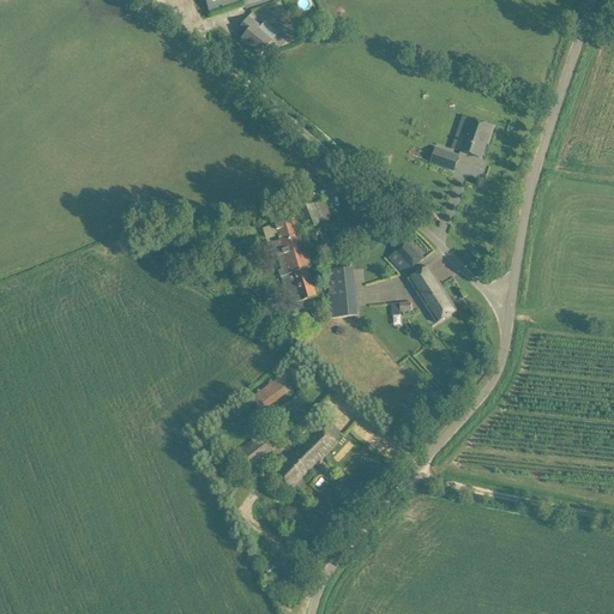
[(204,0),(209,13),(250,0),(204,0)]
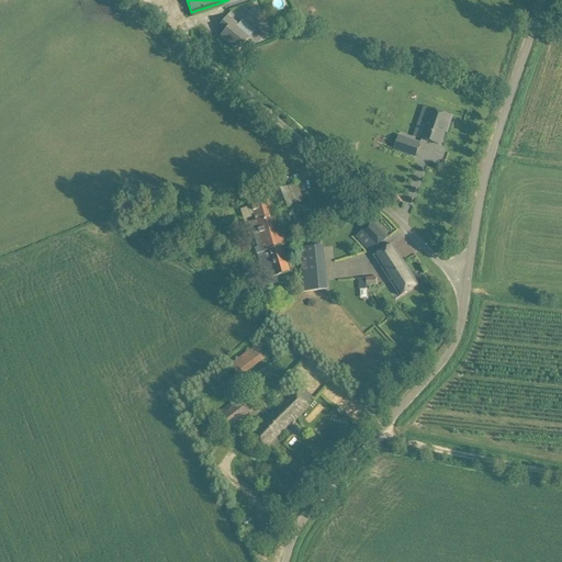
[(225,18),(217,26),(224,32),(220,36),(238,52),(249,37),(225,18)]
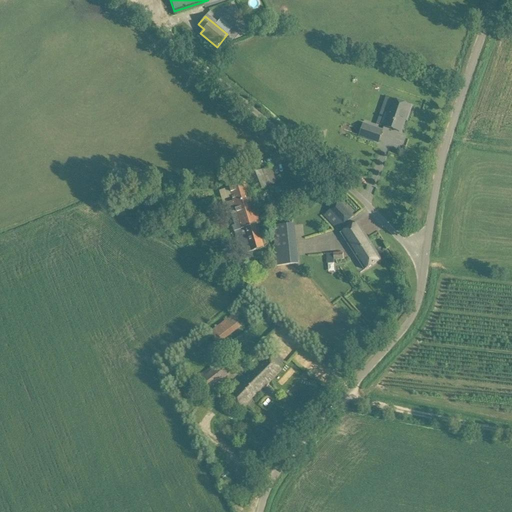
[(401,132),(406,116),(408,117),(412,106),(393,100),(384,127),(401,132)]
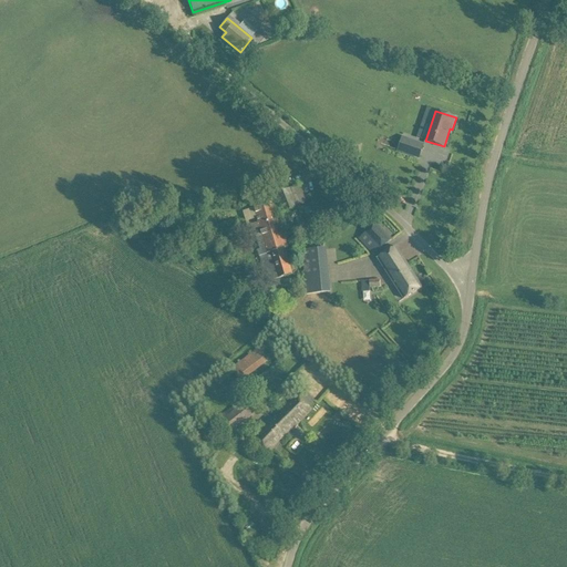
[(424,144),(403,137),(399,151),(419,158),(424,144)]
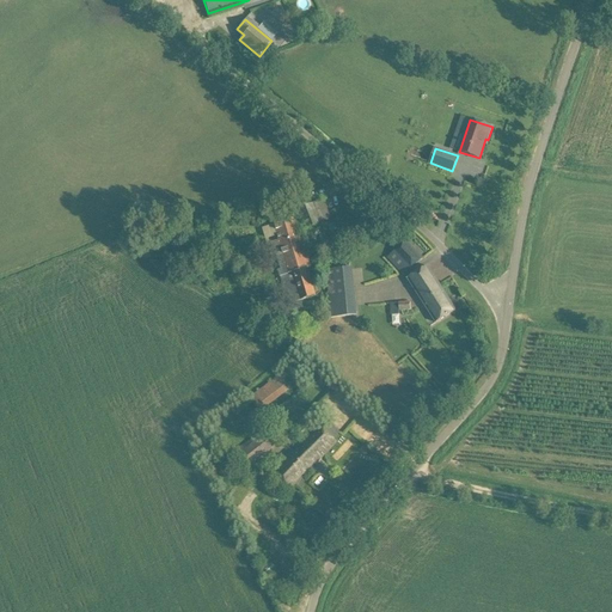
[(299,209),(307,230),(331,219),(324,200),(299,209)]
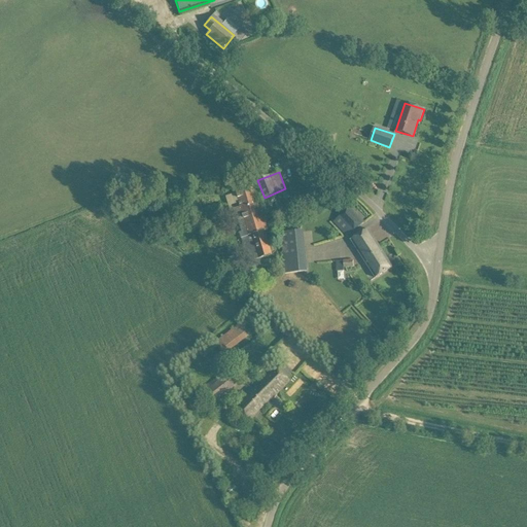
[(240,206),(230,209),(234,219),(238,218),(242,232),(240,232),(250,268),(260,265),(259,259),(272,255),(251,189),(236,194),(240,206)]
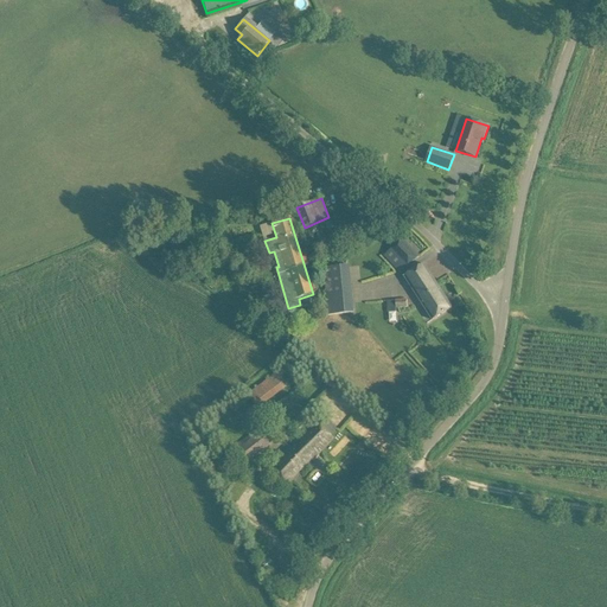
[(268,269),(264,259),(262,260),(260,256),(250,260),(247,248),(257,244),(254,234),(243,238),(246,247),(242,248),(251,275),(268,269)]
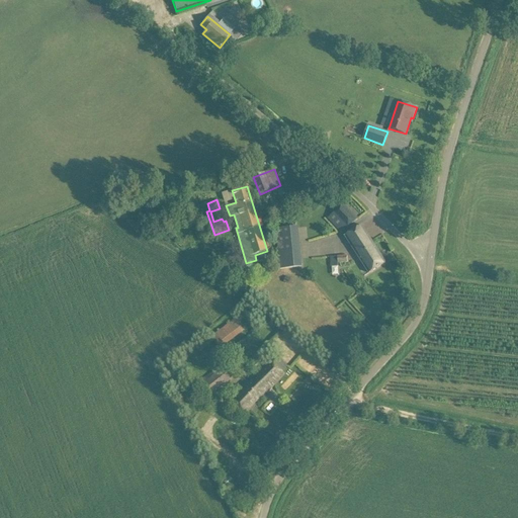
[(349,227),(358,219),(344,203),(328,219),(340,232),(349,227)]
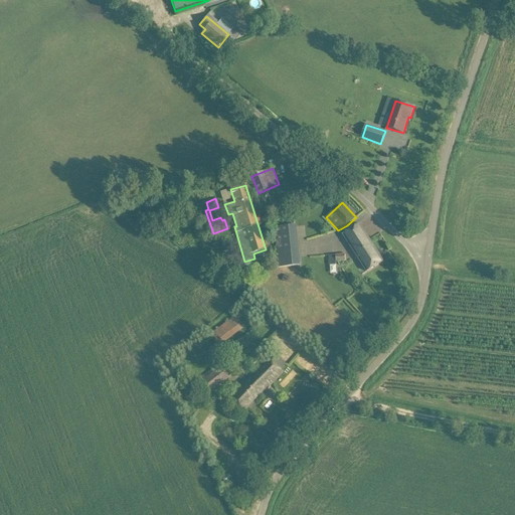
[(343,234),(367,272),(383,262),(360,224),(343,234)]
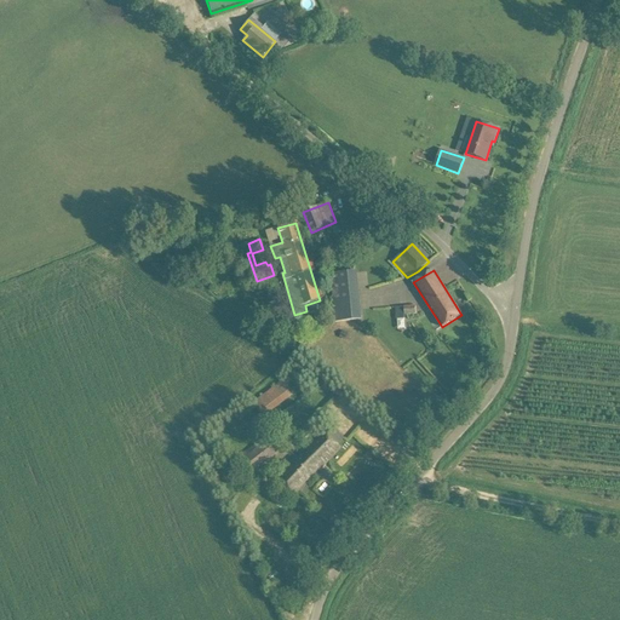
[(361,320),(356,271),(331,274),(336,322),(361,320)]
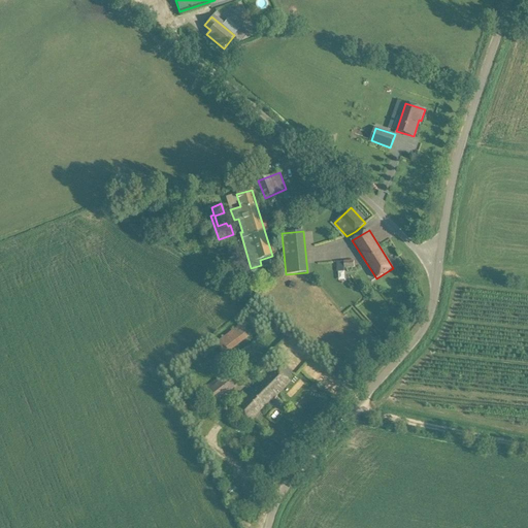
[(354,261),(337,262),(337,271),(344,270),(344,268),(355,267),(354,261)]
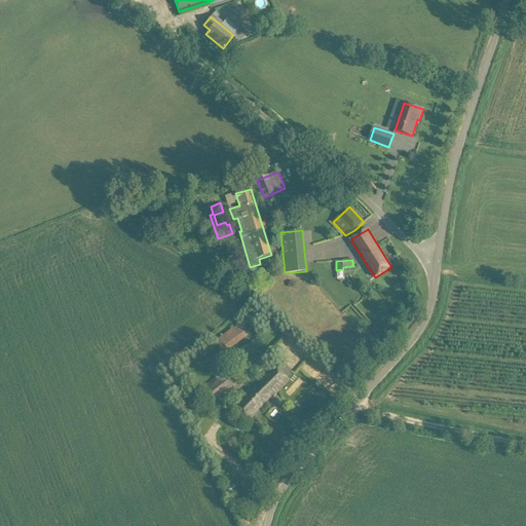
[(250,335),(240,323),(215,341),(223,353),(250,335)]
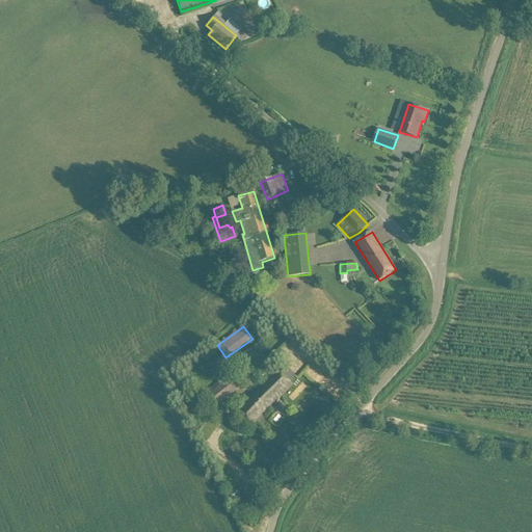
[(202,384),(230,366),(217,347),(189,366),(202,384)]
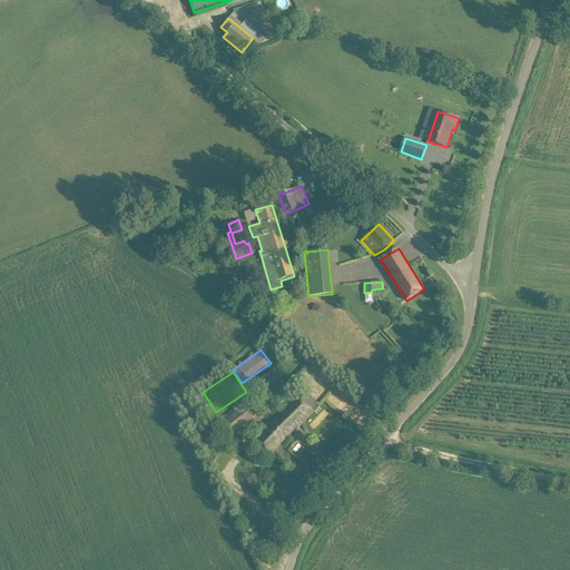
[(313,411),(305,404),(295,395),(253,441),(271,458),(313,411)]
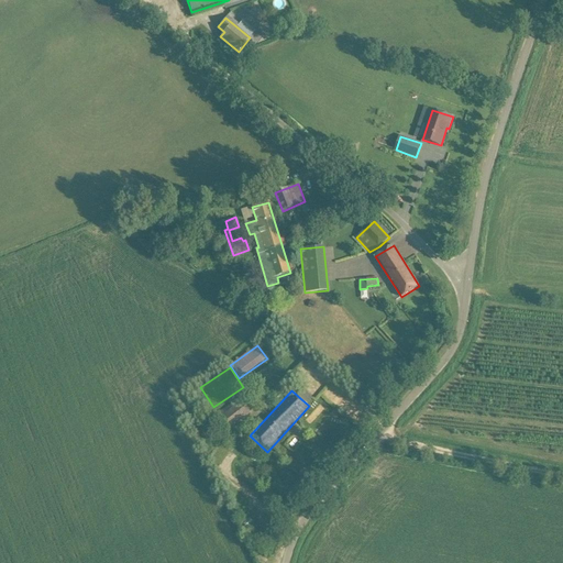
[(251,410),(242,400),(239,396),(214,416),(229,433),(231,431),(229,429),(251,410)]
